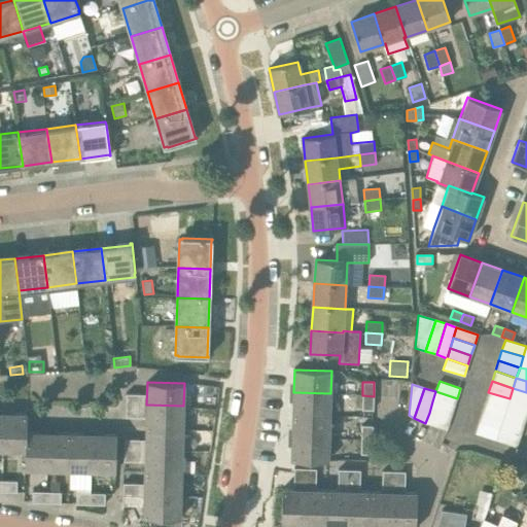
[(510,398),(526,403),(526,392),(513,388),(510,398)]
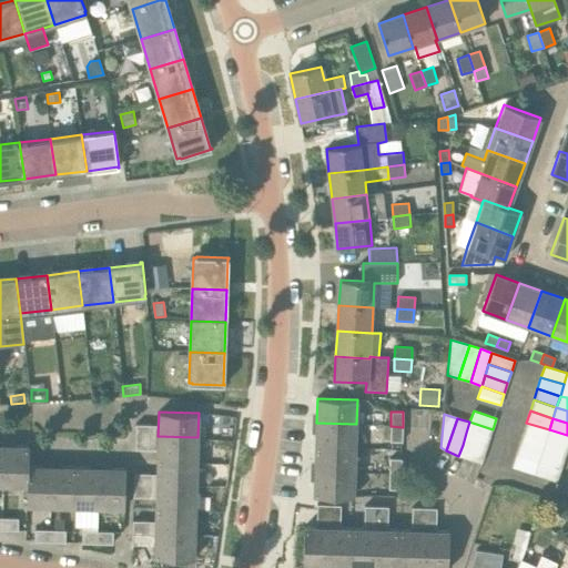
[(466,433),(489,440),(493,429),(469,422),(466,433)]
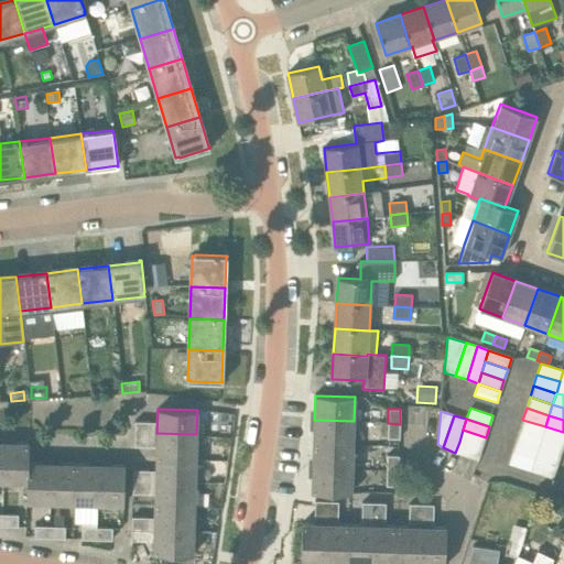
[(313,445),(353,446),(354,421),(314,420),(313,445)]
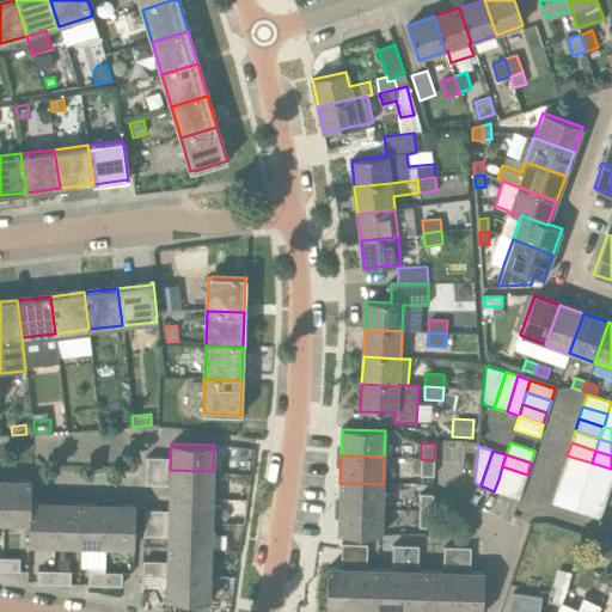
[(563,467),(588,475),(592,463),(567,456),(563,467)]
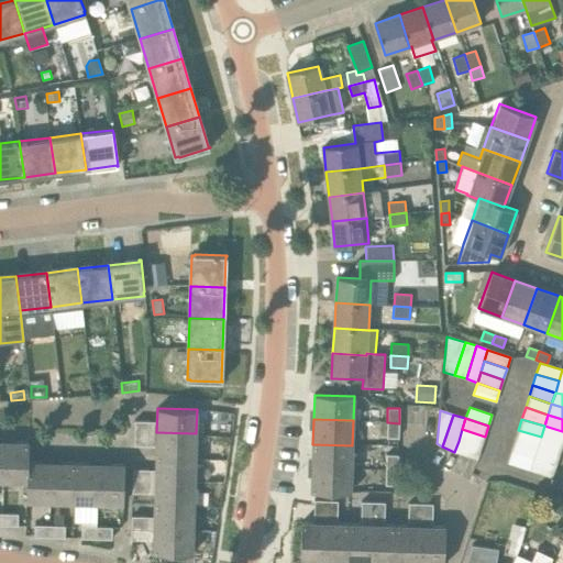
[(134,433),(150,433),(150,421),(134,421),(134,433)]
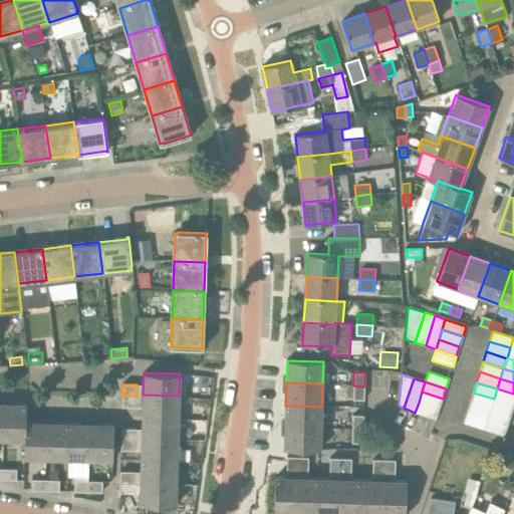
[(364,387),(353,386),(353,400),(364,401),(364,387)]
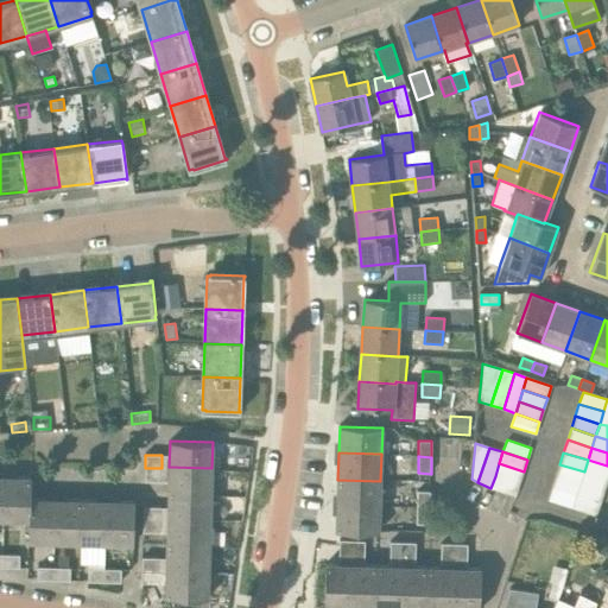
[(584,472),(607,480),(607,479),(607,466),(588,460),(584,472)]
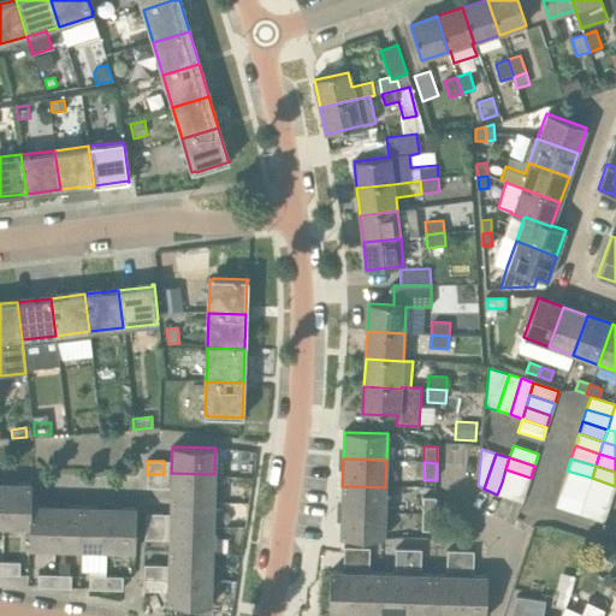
[(502,483),(526,490),(531,478),(505,469),(502,483)]
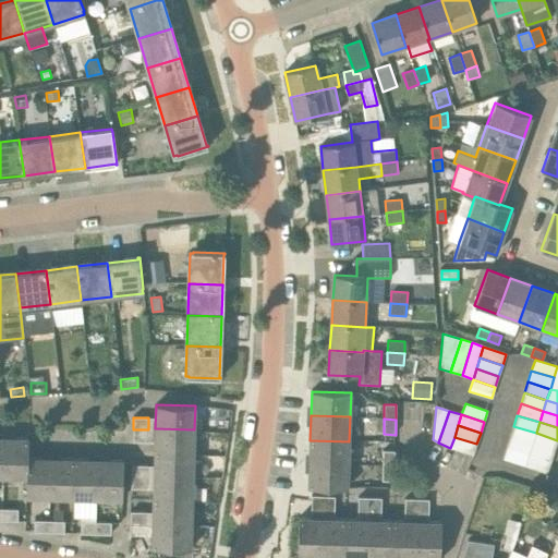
[(510,437),(532,444),(536,433),(513,426),(510,437)]
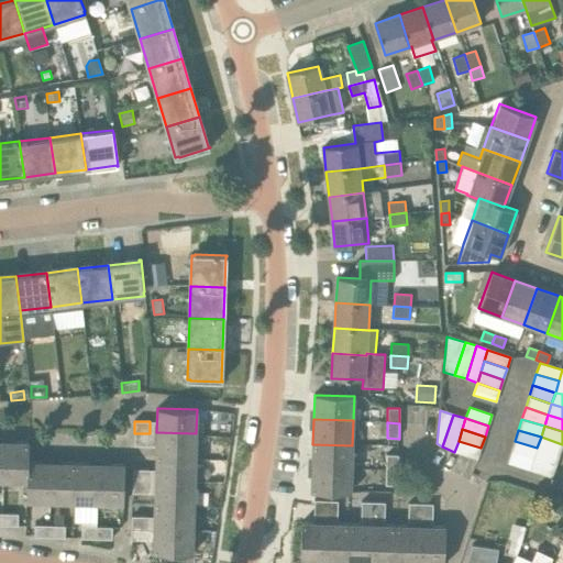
[(156,456),(196,457),(196,433),(156,432),(156,456)]
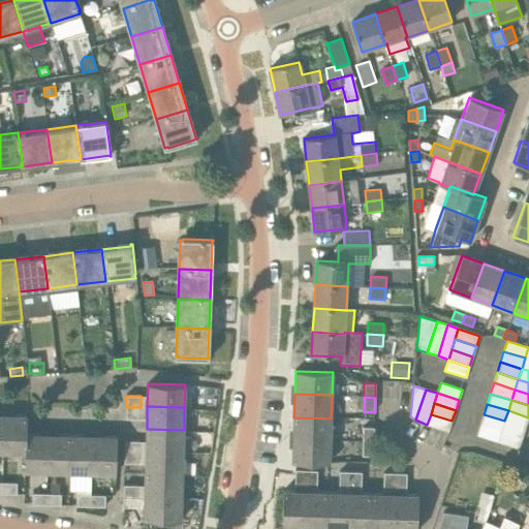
[(141,407),(126,407),(126,418),(141,419),(141,407)]
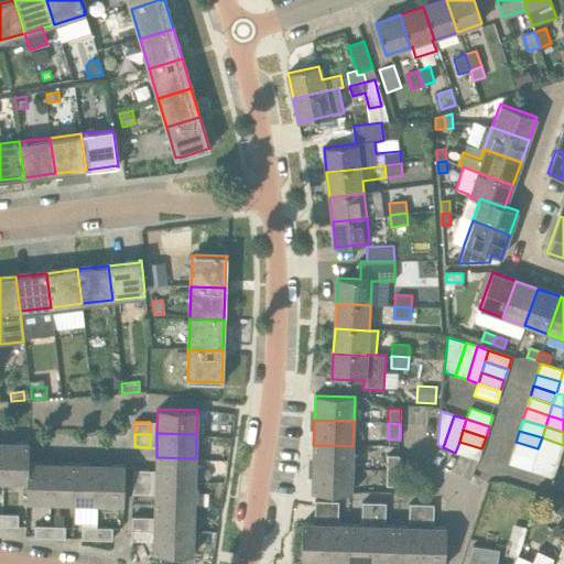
[(538,448),(561,456),(563,445),(542,437),(538,448)]
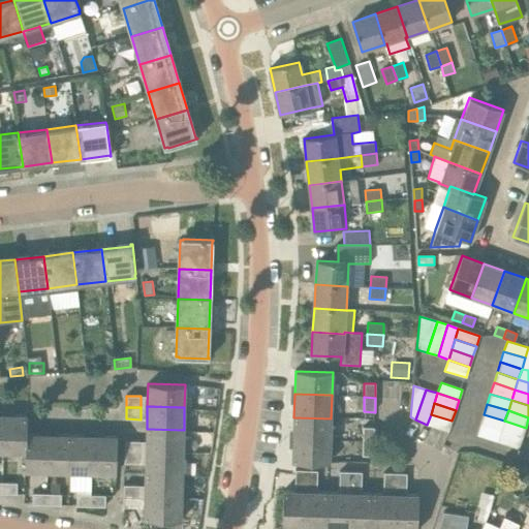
[(4,452),(25,453),(27,434),(27,415),(5,414),(4,452)]
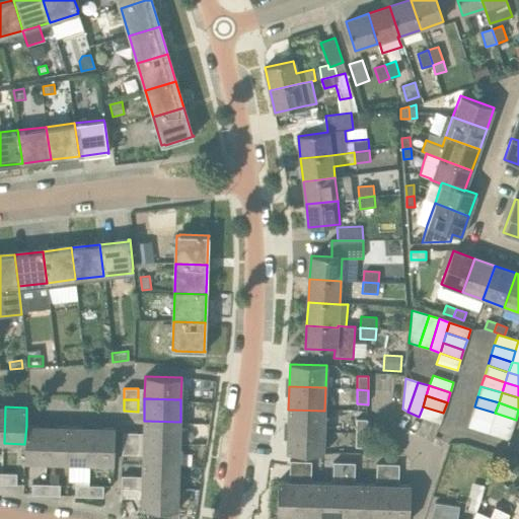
[(423,406),(419,417),(440,424),(443,413),(423,406)]
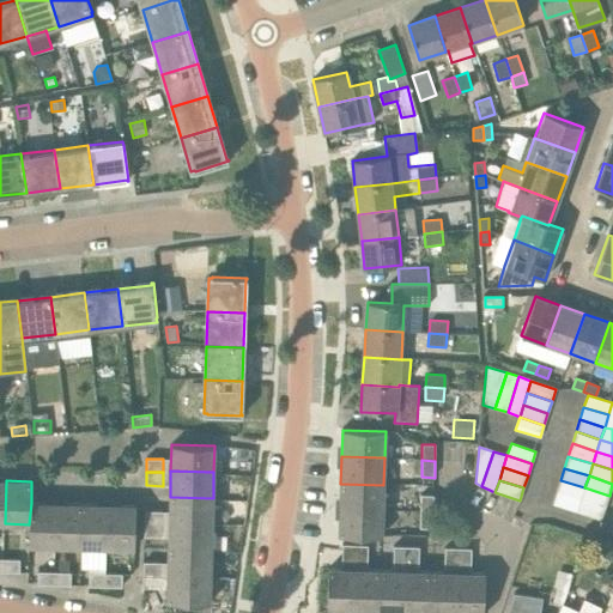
[(557,492),(581,501),(584,487),(560,480),(557,492)]
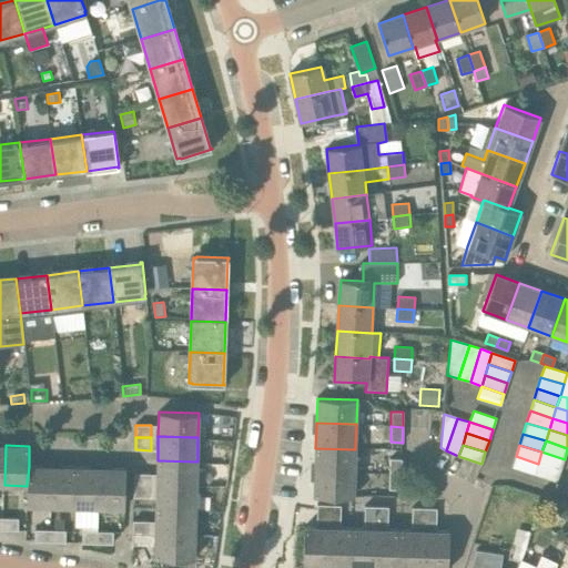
[(315,472),(355,473),(355,449),(315,448),(315,472)]
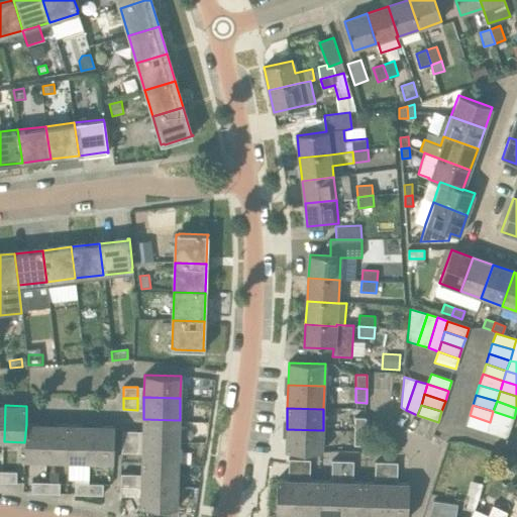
[(490,422),(510,428),(514,418),(493,411),(490,422)]
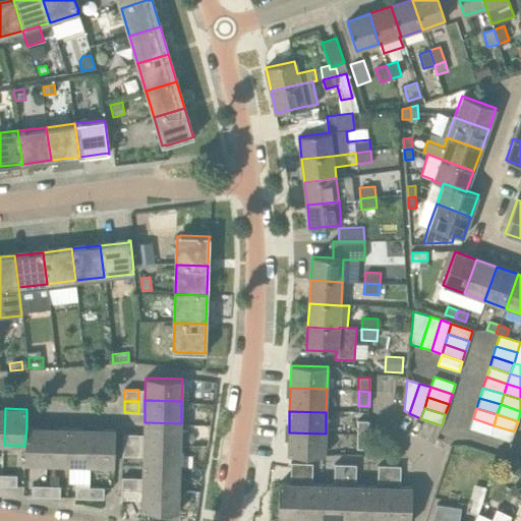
[(469,428),(490,436),(494,425),(473,418),(469,428)]
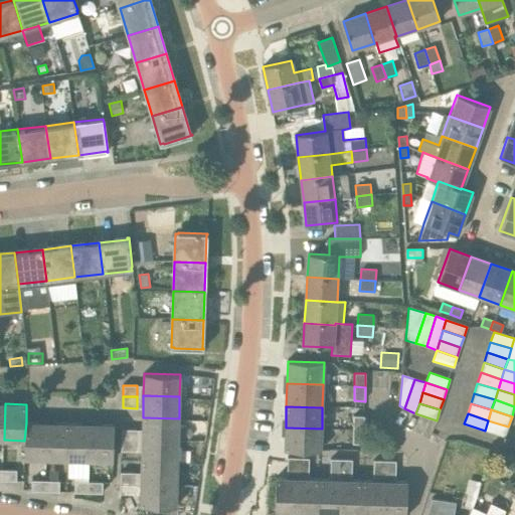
[(353,430),(364,431),(364,416),(353,416),(353,430)]
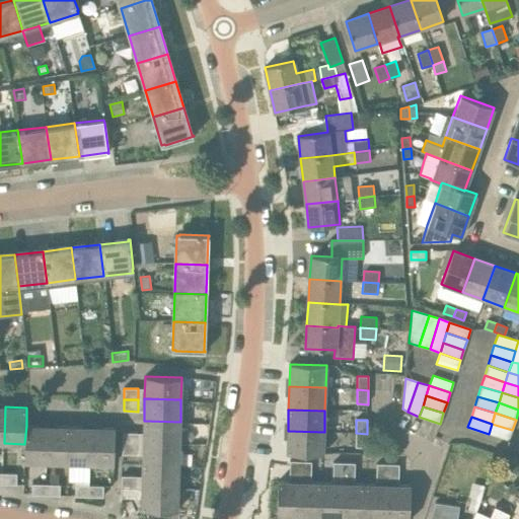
[(143,443),(179,444),(180,422),(144,421),(143,443)]
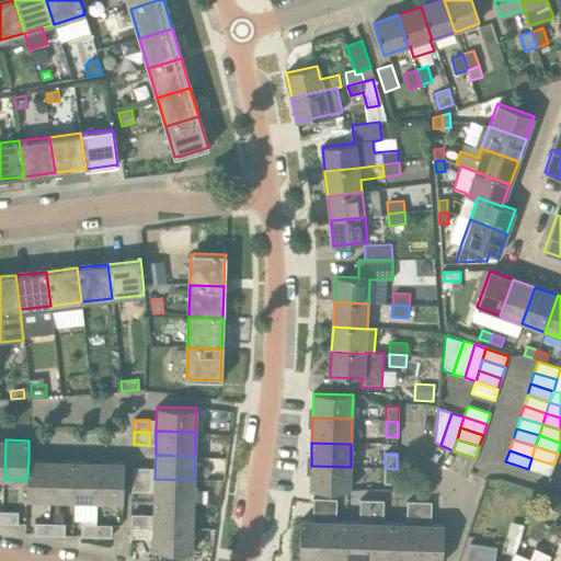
[(531,458),(528,469),(550,476),(553,465),(531,458)]
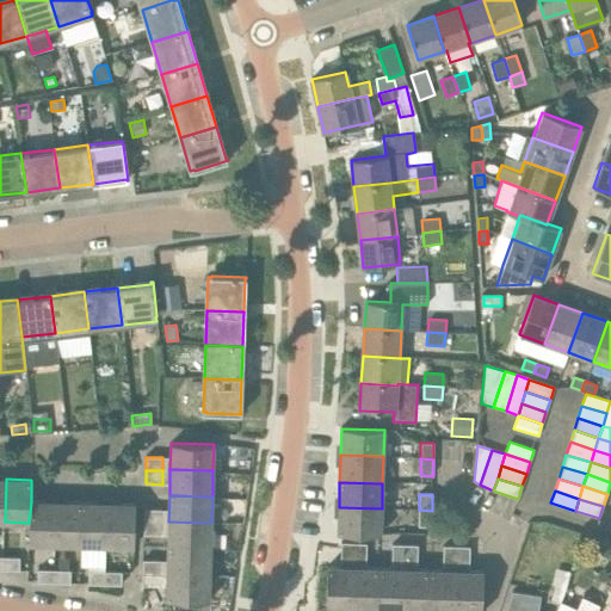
[(29,544),(55,544),(56,501),(31,501),(29,523),(29,544)]
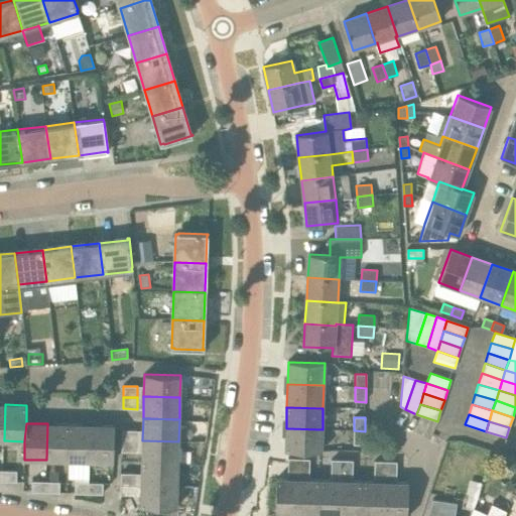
[(46,460),(69,461),(70,424),(47,423),(46,460)]
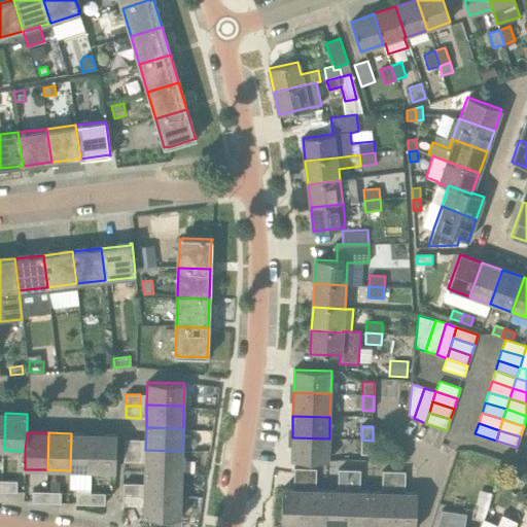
[(70,470),(93,471),(94,434),(71,433),(70,470)]
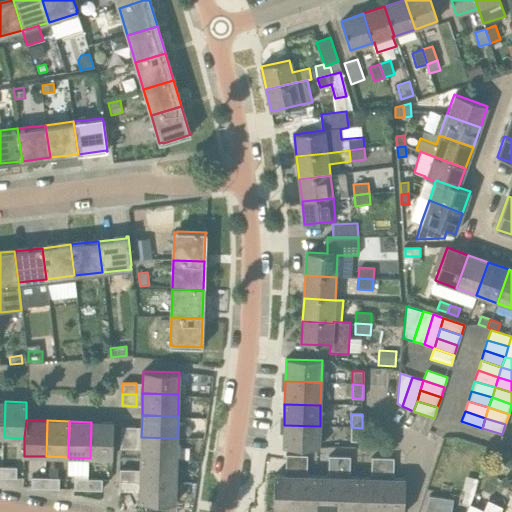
[(91,422),(90,458),(112,458),(113,422),(91,422)]
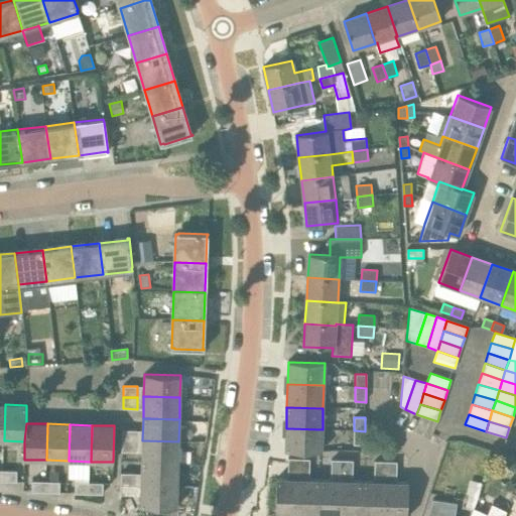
[(323,429),(286,428),(285,450),(321,452),(323,429)]
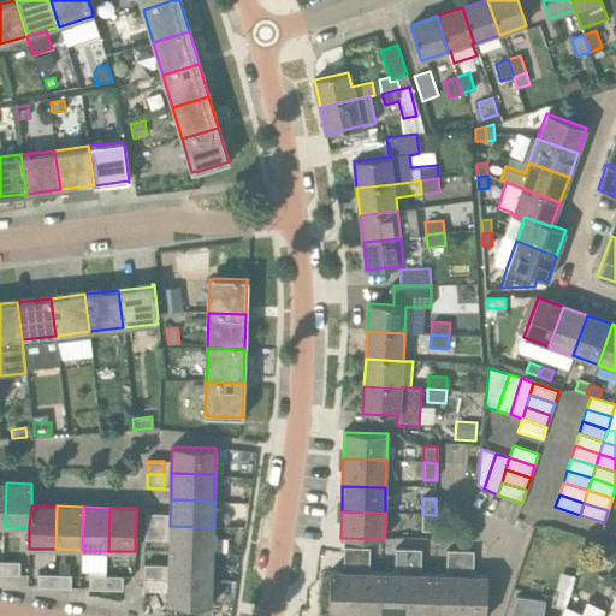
[(146,526),(163,527),(163,514),(146,514),(146,526)]
